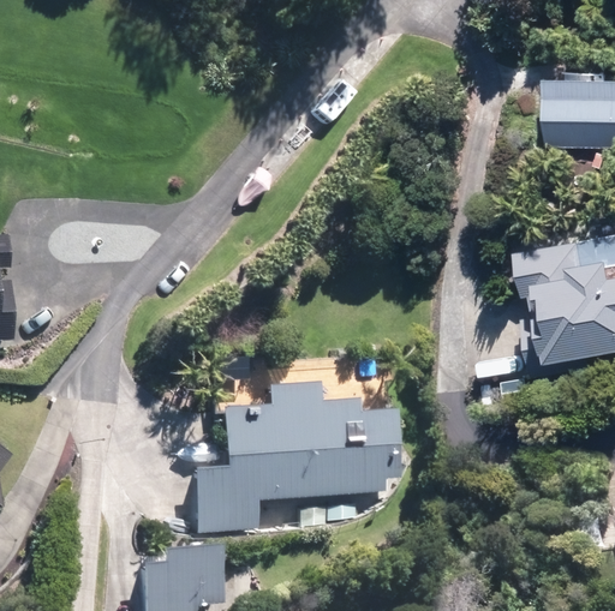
[(614,77),(559,75),(555,148),(614,150),(614,77)]
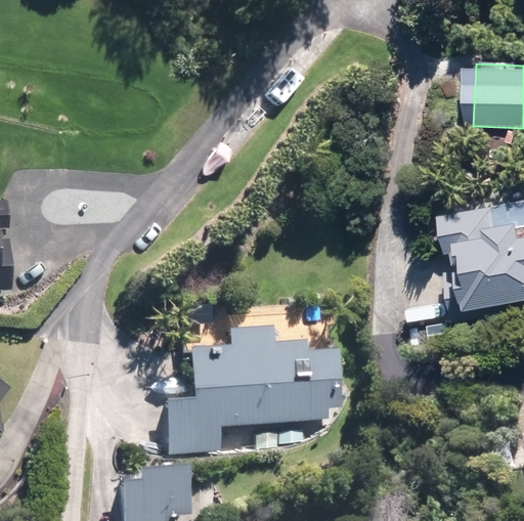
[(0,291),(10,291),(7,205),(0,204),(0,291)]
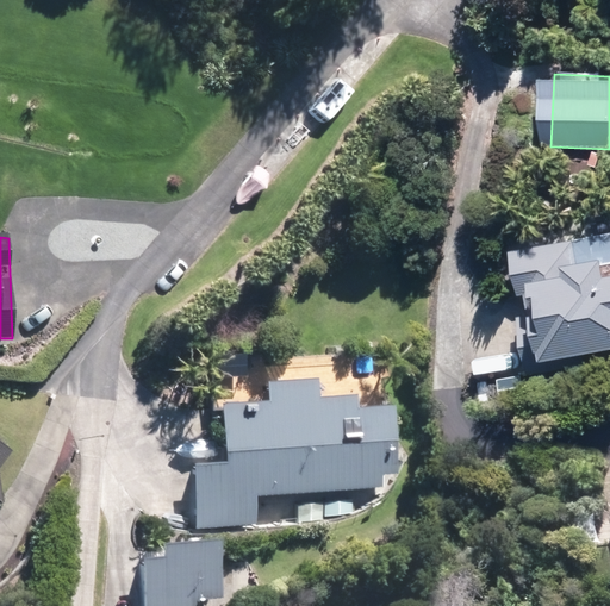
[(608,350),(609,349),(609,239),(521,252),(527,297),(534,295),(536,316),(529,317),(535,360),(608,350)]
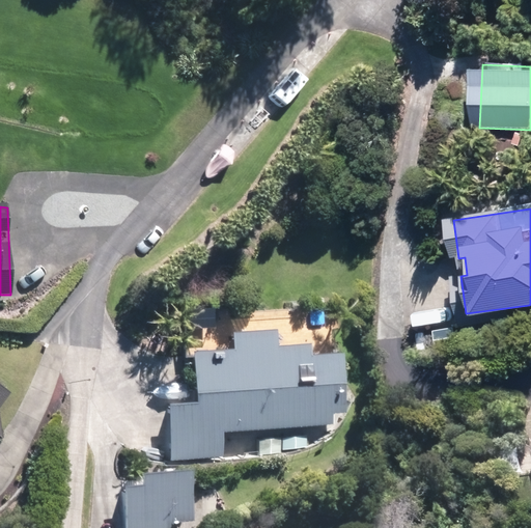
[(189,343),(188,404),(169,404),(168,459),(223,459),(223,429),(334,431),(334,351),(309,351),(309,340),(275,339),(275,329),(229,329),(229,343),(189,343)]
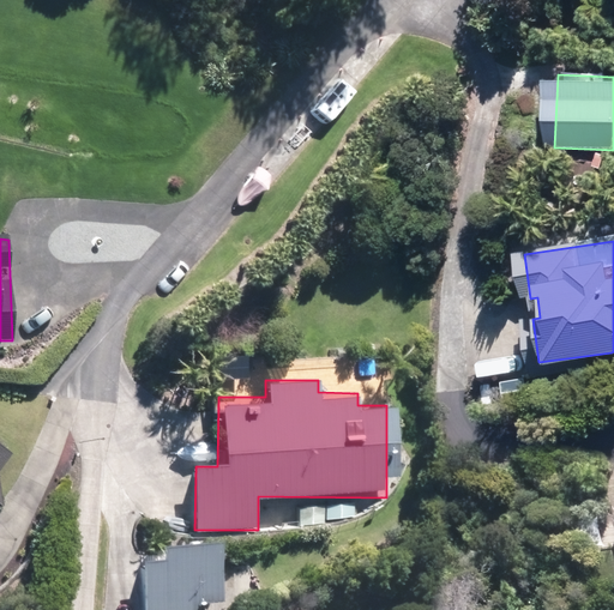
[(0,508),(5,508),(0,470),(12,452),(0,444),(0,508)]
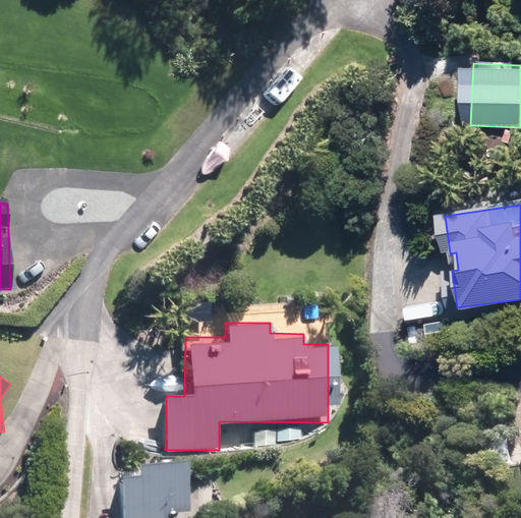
[(294,429),(294,427),(285,427),(285,429),(279,428),(279,432),(253,432),(252,448),(300,449),(301,429),(294,429)]
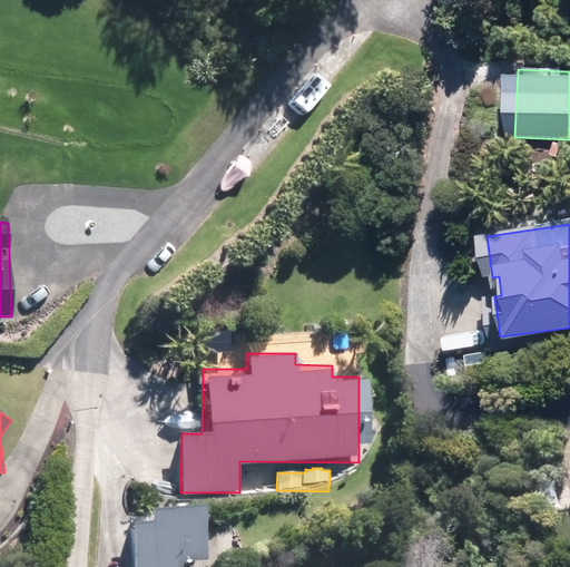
[(153,518),(136,517),(134,566),(180,566),(182,559),(208,560),(210,506),(154,504),(153,518)]
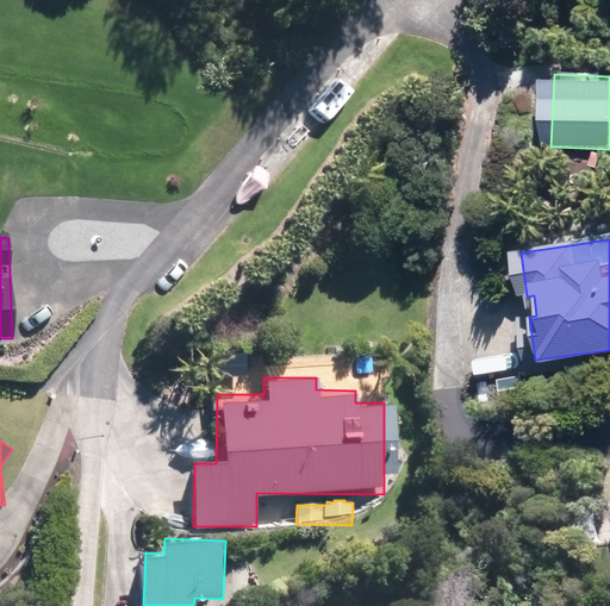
All buildings are outlined.
